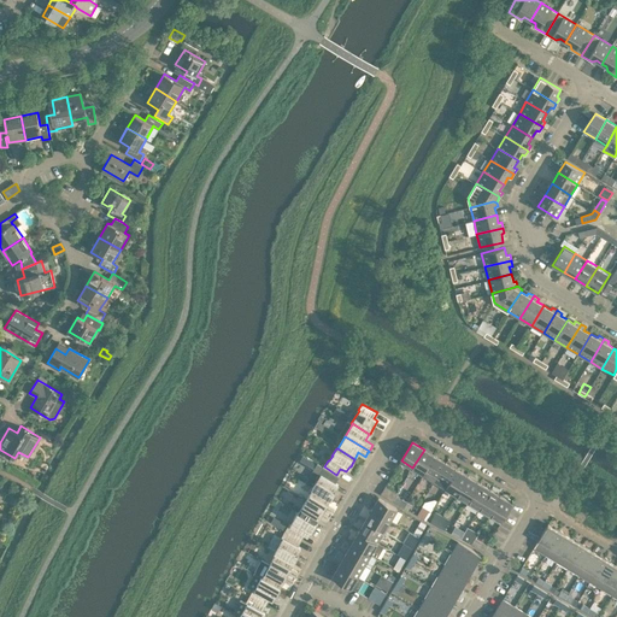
[(424,450),(412,468),(423,475),(435,456),(424,450)]
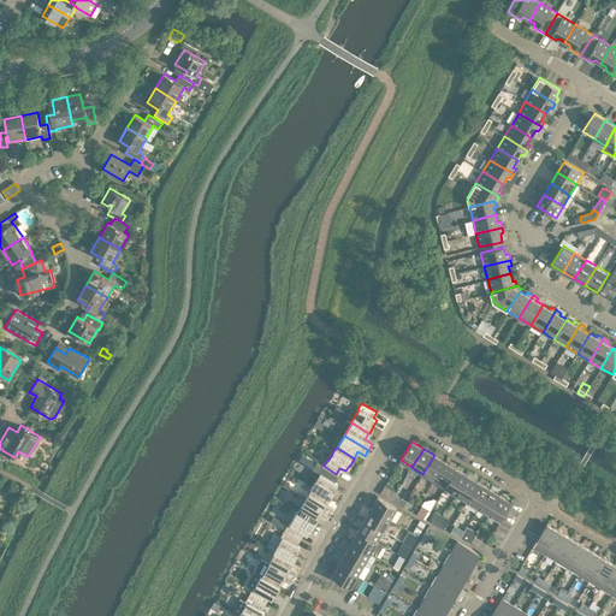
[(434,455),(422,474),(434,480),(445,462),(434,455)]
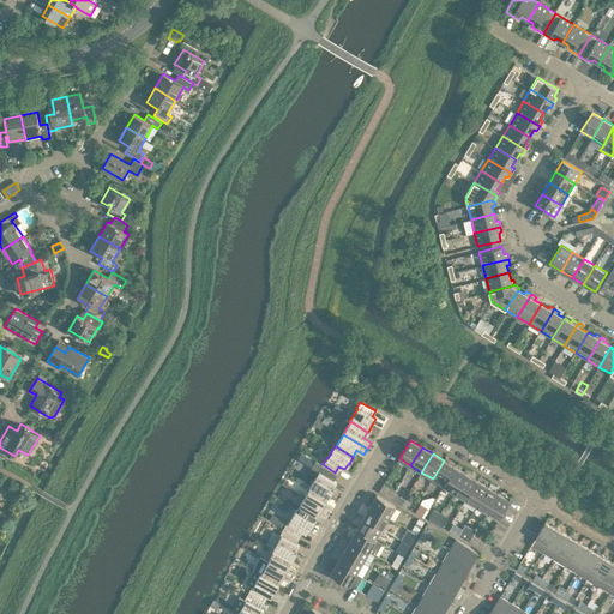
[(444,461),(433,479),(444,486),(455,467),(444,461)]
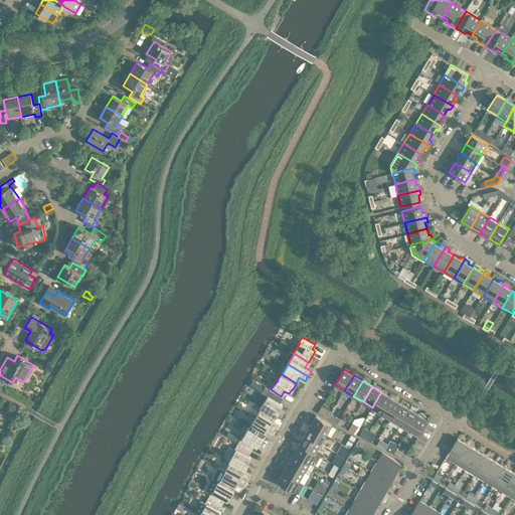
[(266,387),(255,402),(263,406),(276,415),(277,415),(280,409),(283,404),(278,401),(281,396),(271,389),(266,387)]
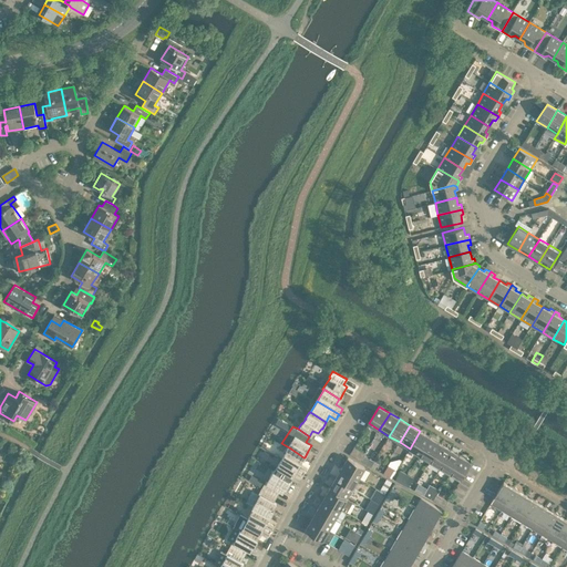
[(420,431),(410,449),(420,454),(430,437),(420,431)]
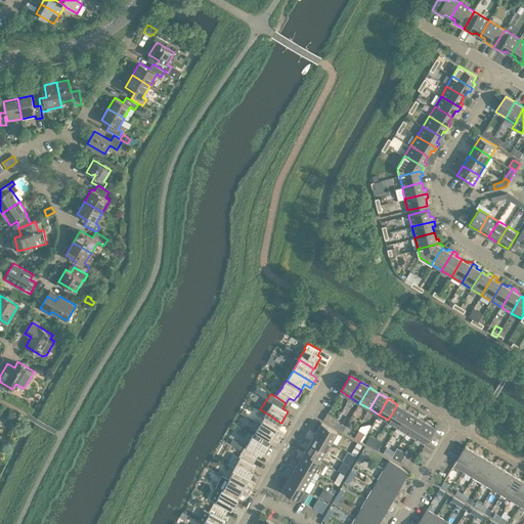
[(397,404),(388,420),(397,426),(407,409),(397,404)]
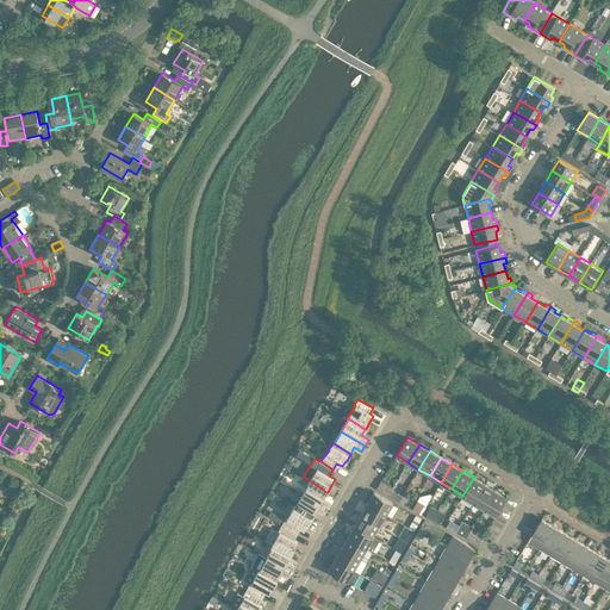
[(474,477),(462,496),(473,503),(485,484),(474,477)]
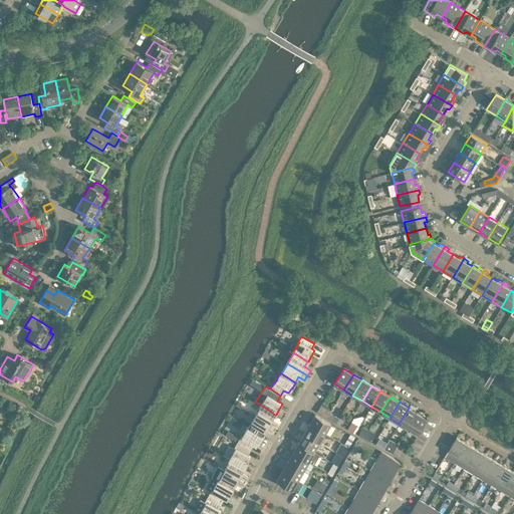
[(327,418),(330,413),(331,411),(321,405),(317,412),(327,418)]
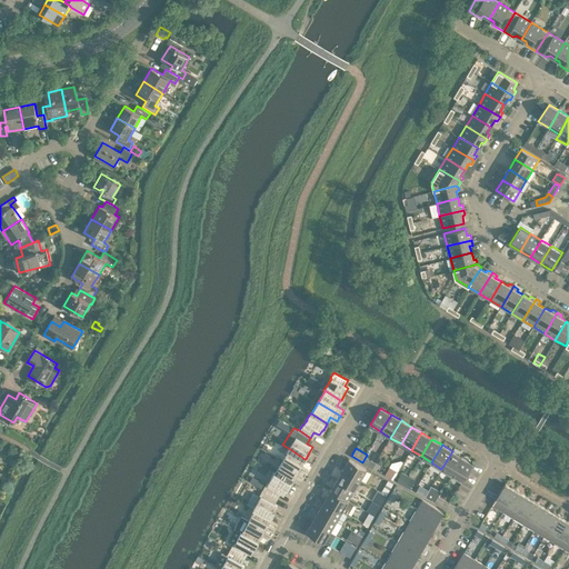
[(306,473),(308,469),(301,465),(305,459),(290,449),(282,461),(306,475),(306,473)]
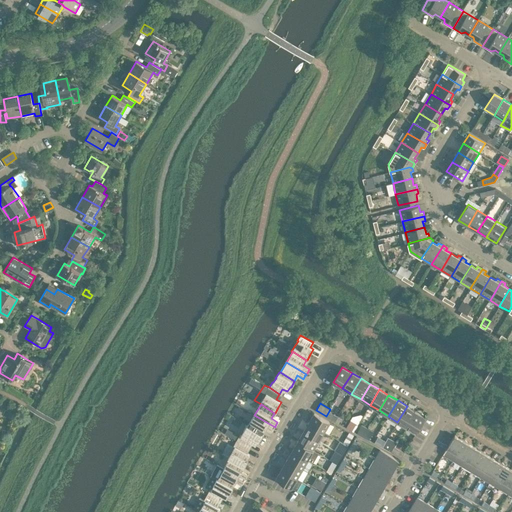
[(407,406),(397,422),(407,427),(416,412),(407,406)]
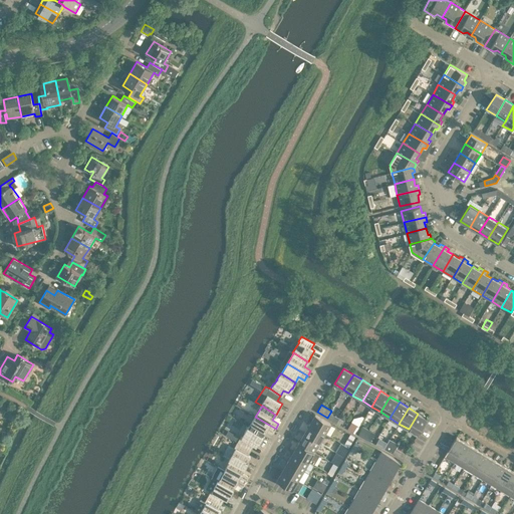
[(337,423),(339,418),(330,413),(327,418),(337,423)]
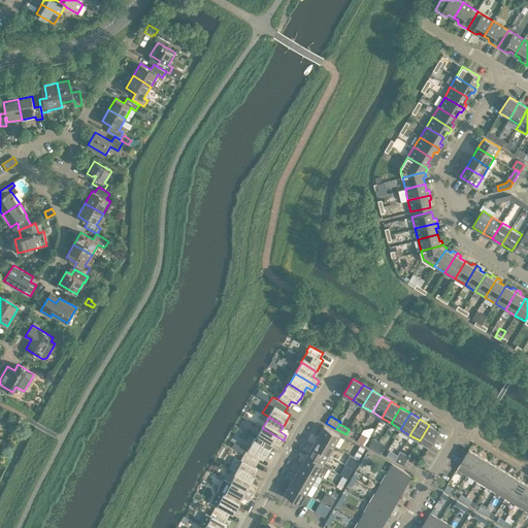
[(429,447),(439,430),(429,425),(420,440),(429,447)]
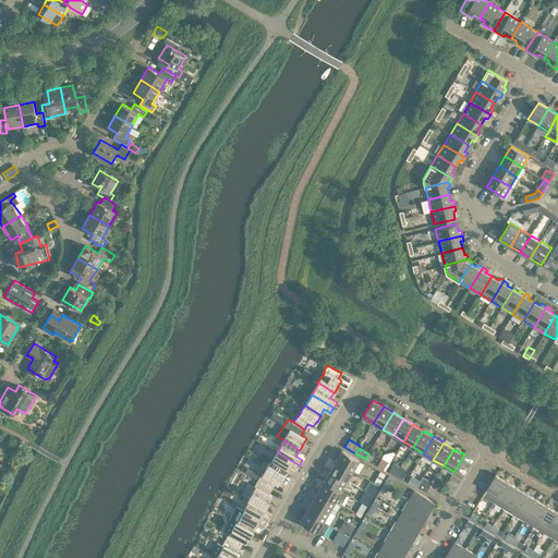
[(360,460),(342,450),(337,460),(353,470),(360,460)]
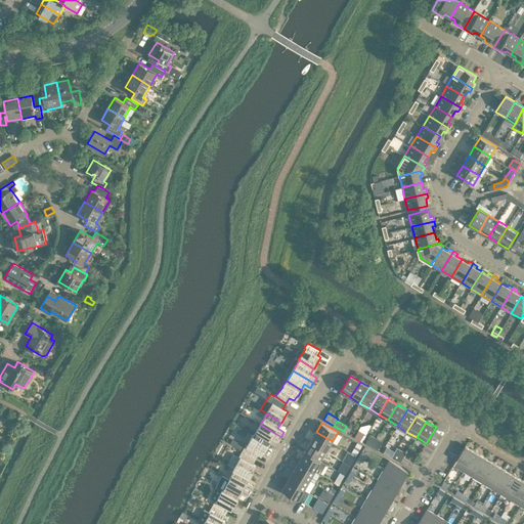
[(361,426),(359,429),(365,433),(360,440),(362,441),(372,425),(369,424),(361,426)]
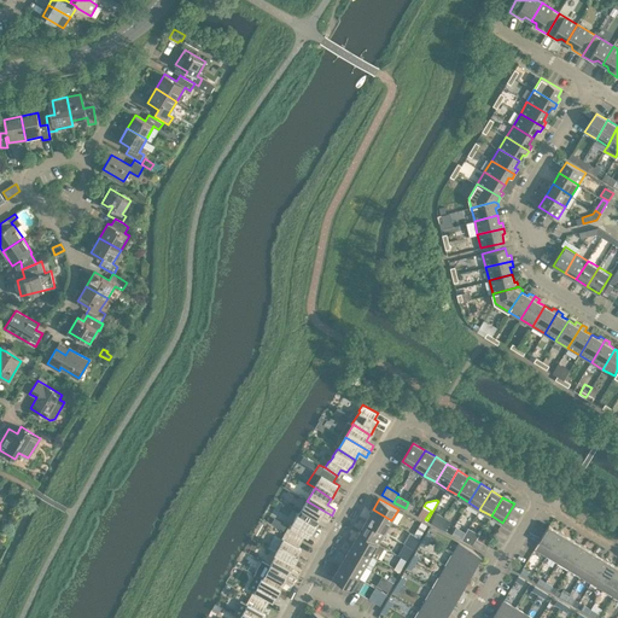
[(316,523),(320,517),(327,522),(331,517),(332,516),(307,501),(299,513),(316,523)]
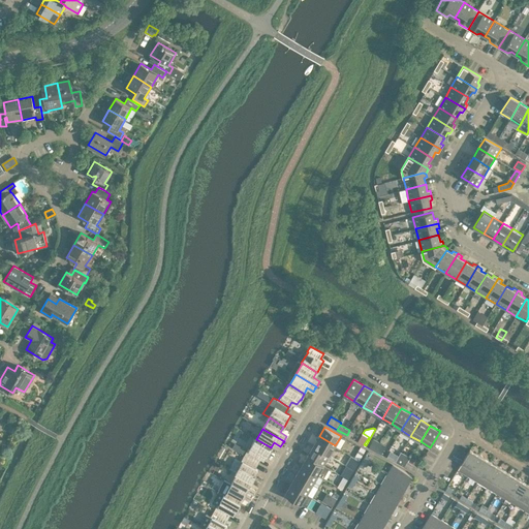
[(359,441),(364,444),(369,437),(363,433),(359,441)]
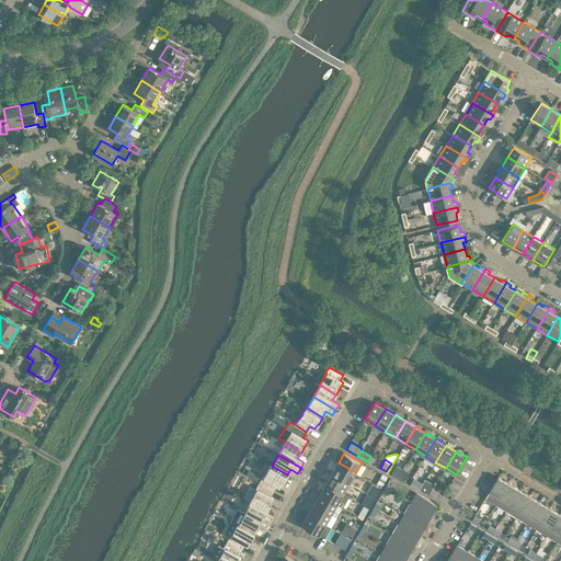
[(355,472),(339,462),(332,473),(350,483),(355,472)]
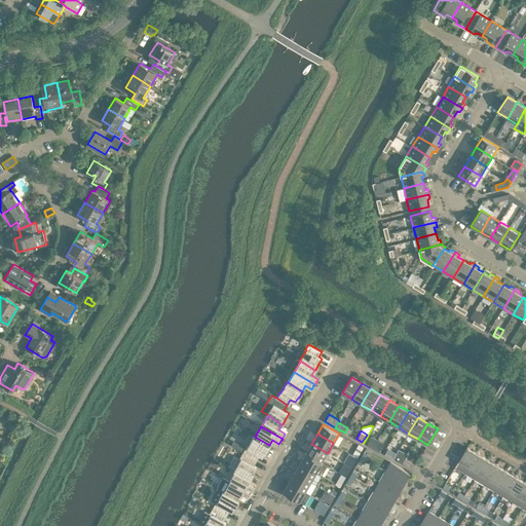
[(247,446),(246,448),(239,445),(236,449),(243,452),(255,458),(258,454),(262,456),(265,451),(266,452),(270,446),(269,445),(255,437),(254,436),(250,442),(251,443),(248,447),(247,446)]
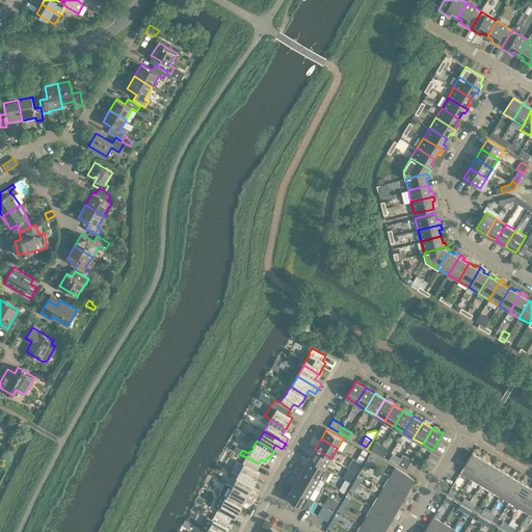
[(376,442),(371,450),(377,453),(382,446),(376,442)]
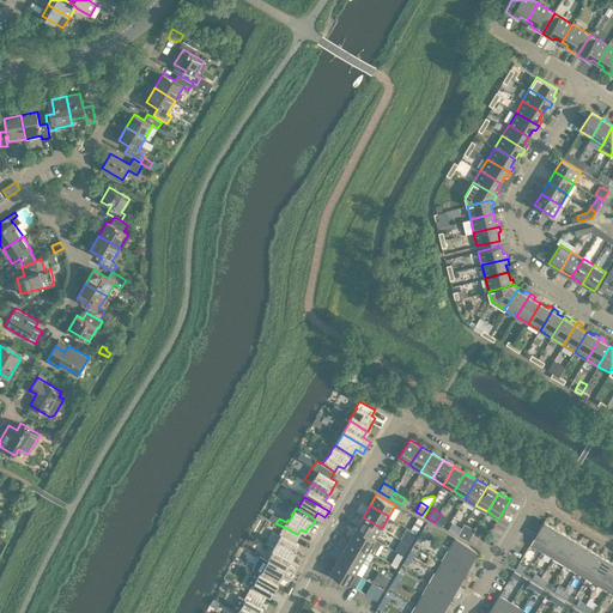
[(441,526),(445,516),(441,514),(435,522),(441,526)]
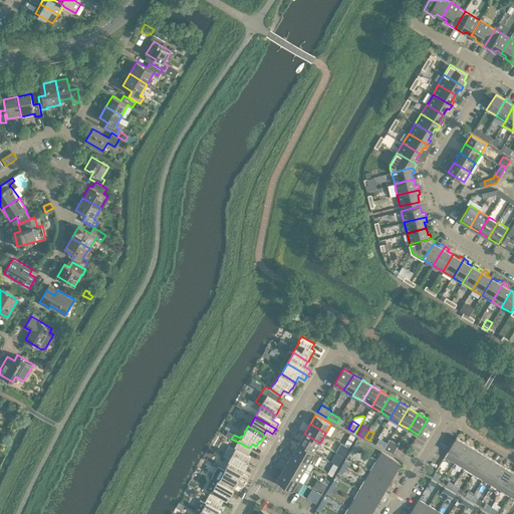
[(320,443),(304,434),(299,443),(315,452),(320,443)]
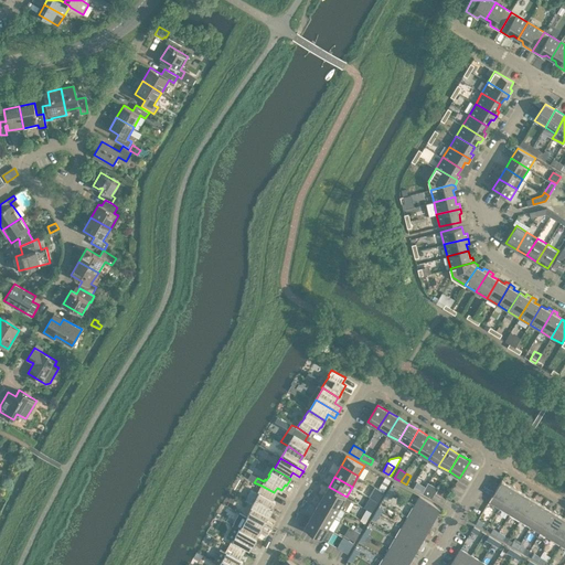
[(379,488),(384,491),(391,480),(385,477),(379,488)]
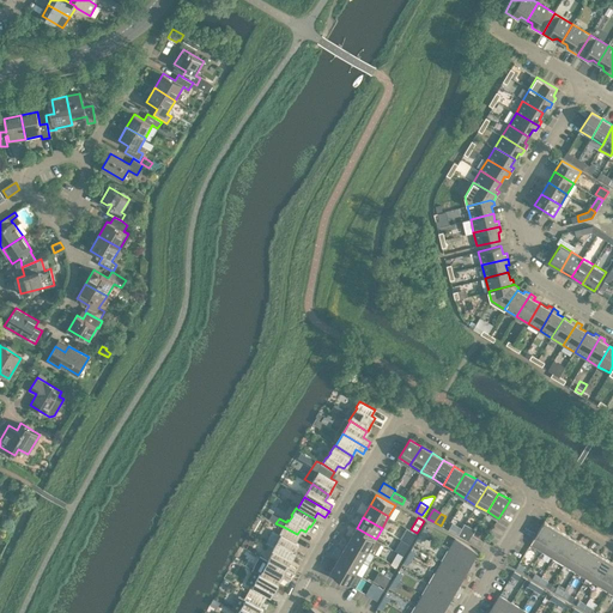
[(454,521),(449,530),(457,535),(459,534),(462,528),(463,527),(454,521)]
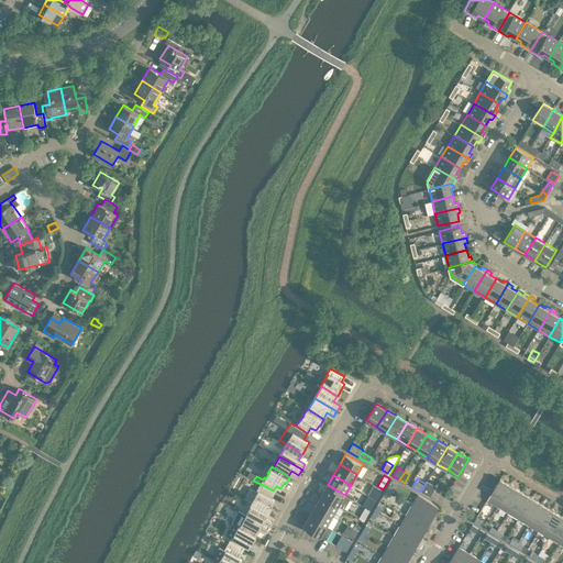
[(500,478),(487,499),(498,506),(511,485),(500,478)]
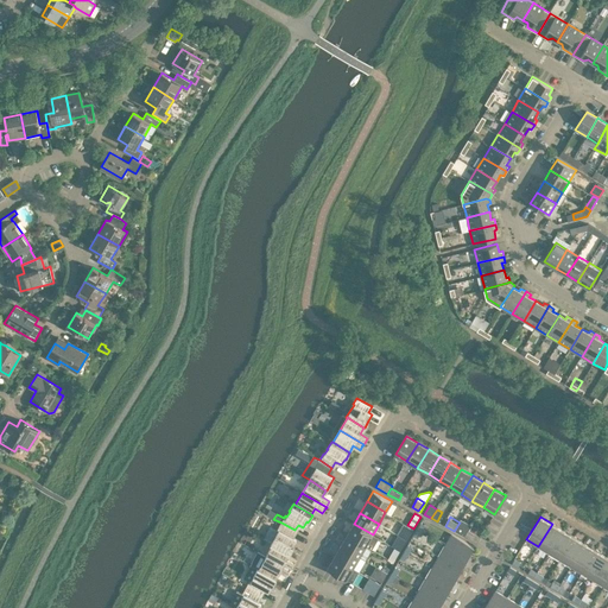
[(282,523),(278,530),(279,531),(276,536),(271,543),(272,544),(290,552),(290,553),(295,545),(293,545),(297,539),(291,537),(295,530),(282,523)]
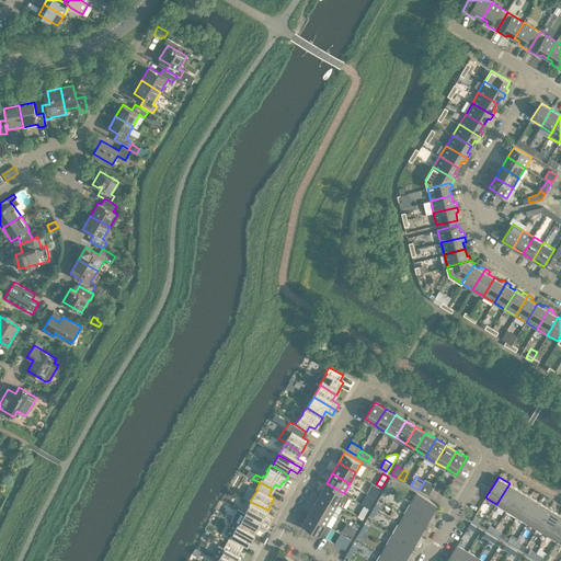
[(350,496),(344,493),(327,483),(320,493),(343,506),(350,496)]
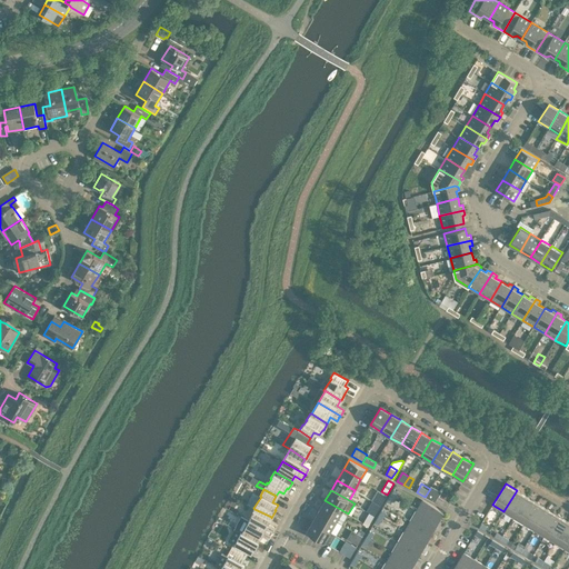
[(429,490),(426,496),(435,501),(438,496),(429,490)]
